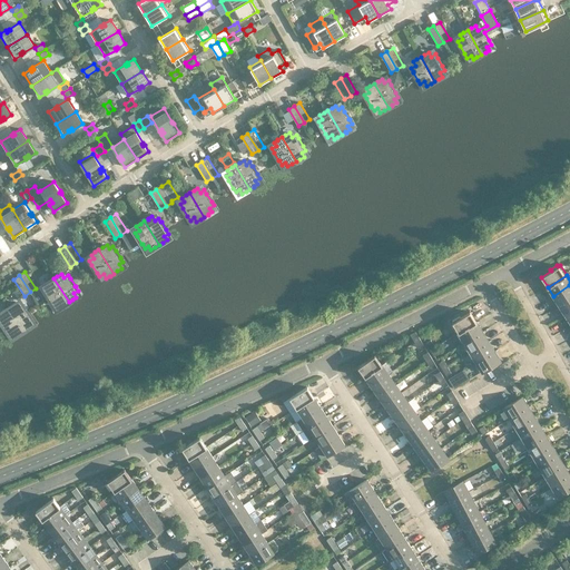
[(69,302),(53,278),(49,281),(46,284),(48,287),(45,290),(47,294),(51,302),(55,305),(58,303),(60,307),(65,304),(65,305),(69,302)]
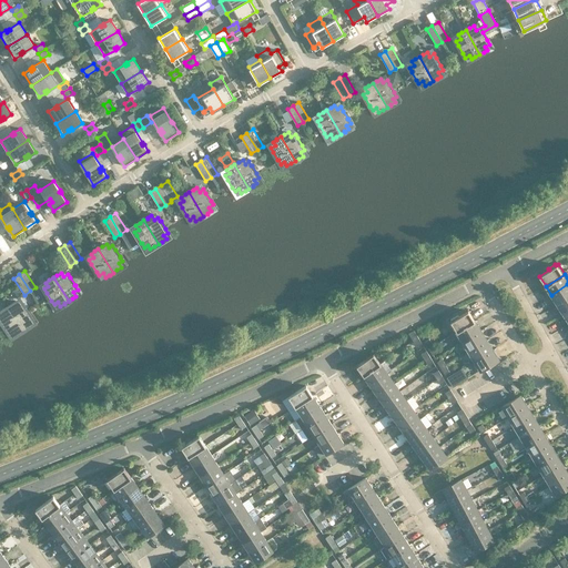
[(567,298),(567,284),(551,295),(558,305),(567,298)]
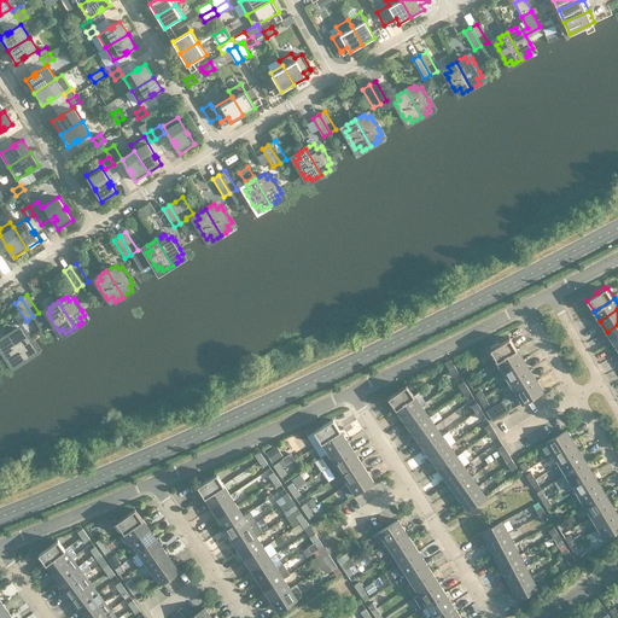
[(617,339),(617,325),(607,332),(614,342),(617,339)]
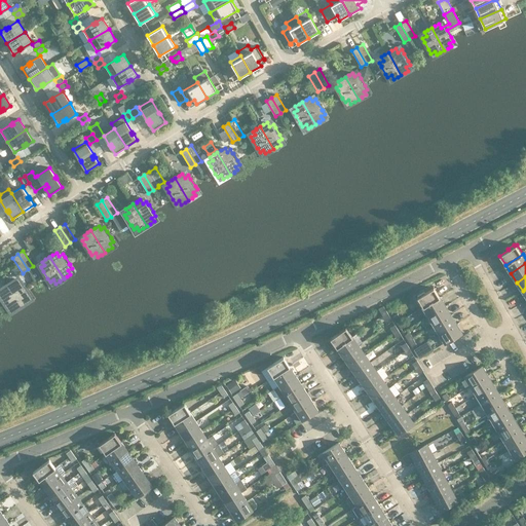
[(11,282),(7,284),(22,305),(26,303),(29,301),(27,297),(30,295),(28,291),(24,284),(23,285),(21,280),(17,283),(14,279),(11,282)]
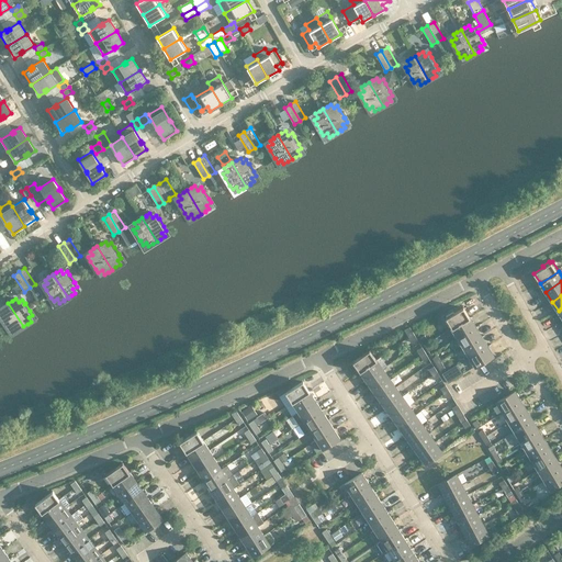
[(23,326),(8,303),(4,305),(4,306),(1,308),(3,312),(0,314),(0,315),(2,318),(1,318),(7,326),(9,330),(13,327),(15,332),(20,328),(20,329),(23,326)]
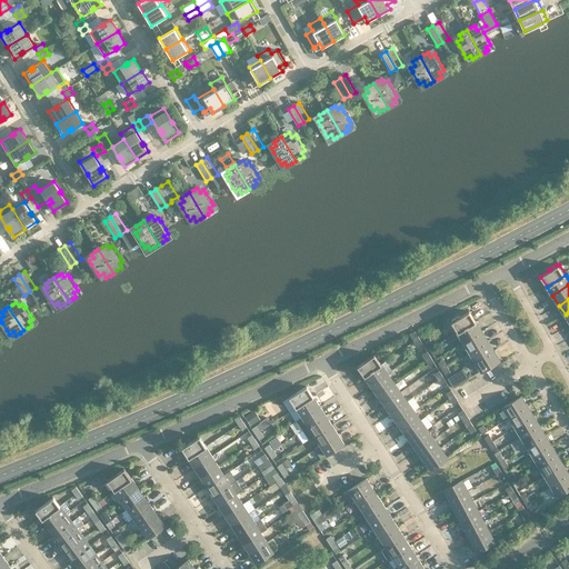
[(450,323),(456,333),(476,321),(469,311),(459,317),(458,316),(451,320),(452,321),(450,323)]
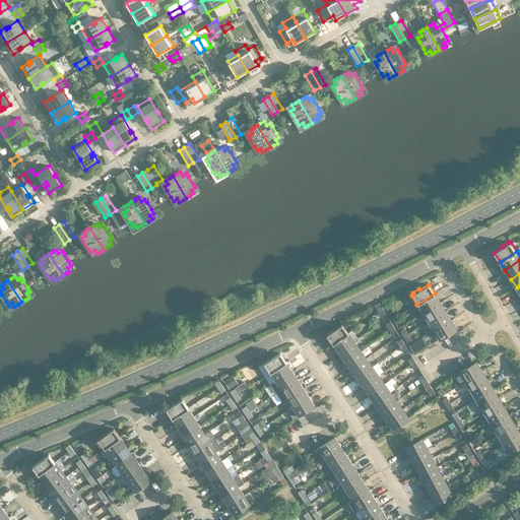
[(440,303),(435,294),(416,305),(423,313),(440,303)]
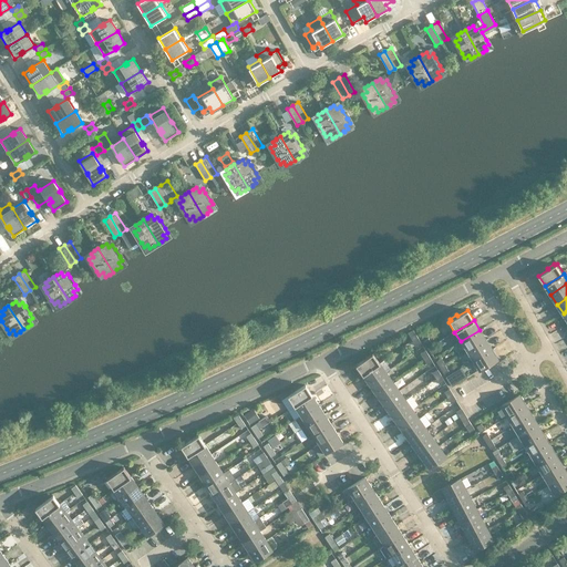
[(418,337),(413,330),(408,333),(412,340),(418,337)]
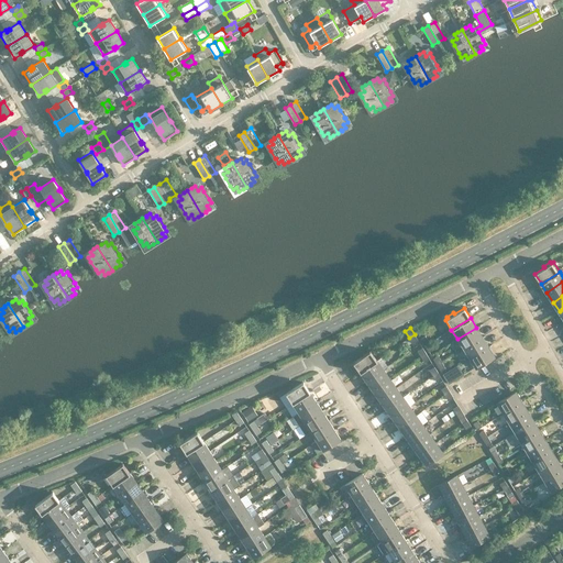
[(482,338),(476,328),(457,339),(463,349),(482,338)]
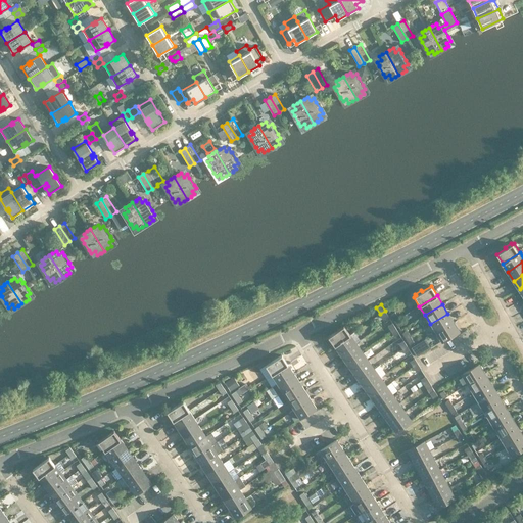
[(454,322),(447,314),(430,324),(435,333),(454,322)]
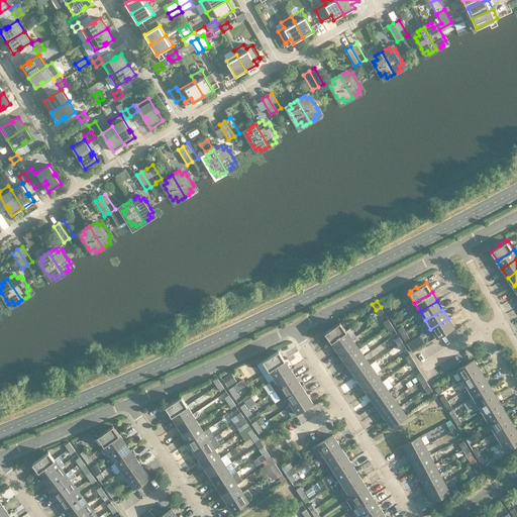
[(453,327),(448,318),(430,329),(436,338),(453,327)]
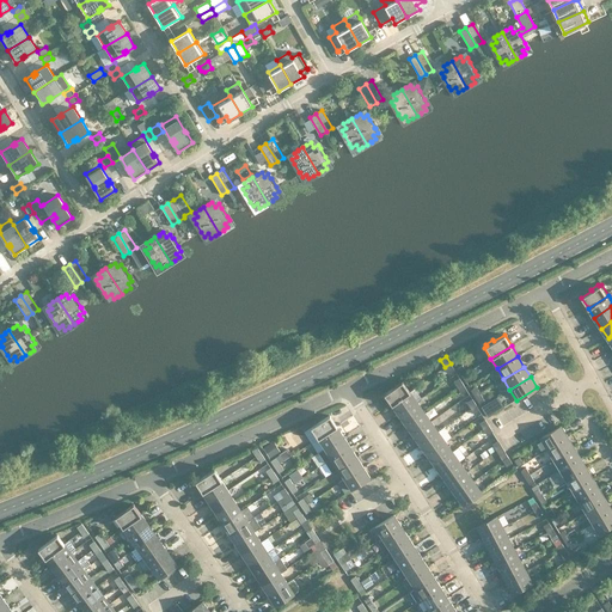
[(384,395),(392,404),(410,392),(403,381),(384,395)]
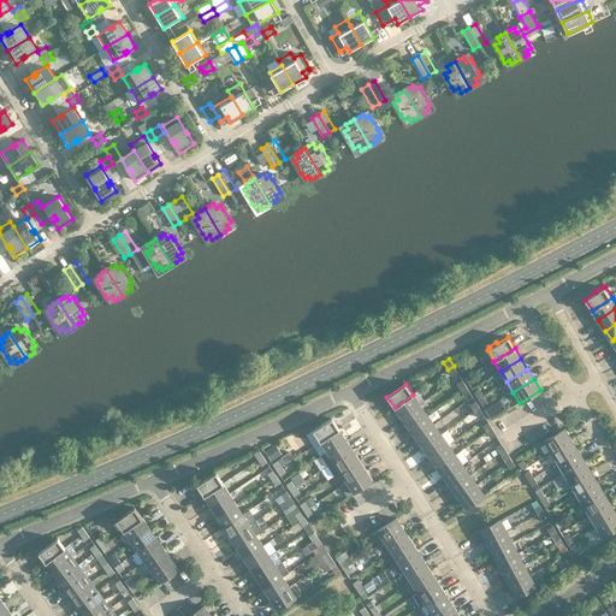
[(420,404),(413,395),(395,407),(402,418),(420,404)]
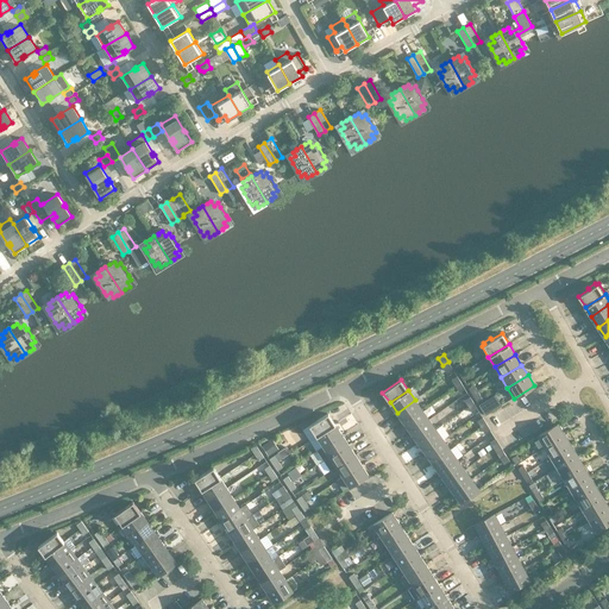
[(422,409),(415,400),(397,413),(405,422),(422,409)]
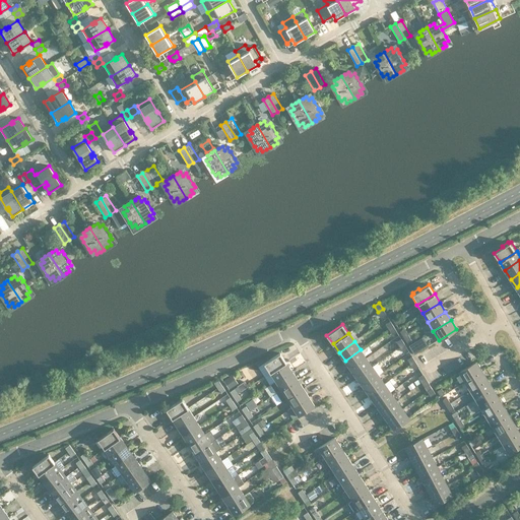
[(367,359),(361,349),(345,361),(350,369),(367,359)]
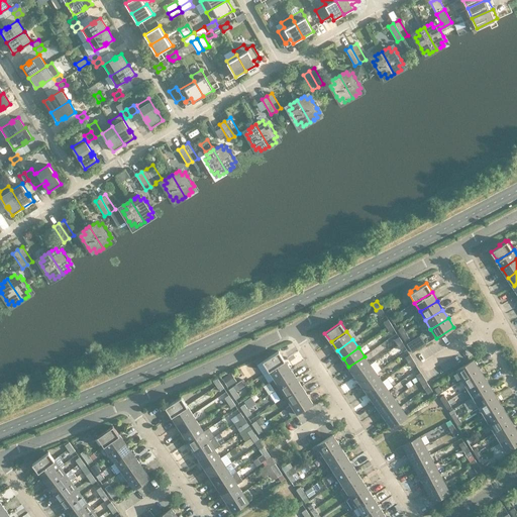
[(263,360),(269,370),(285,359),(279,350),(263,360)]
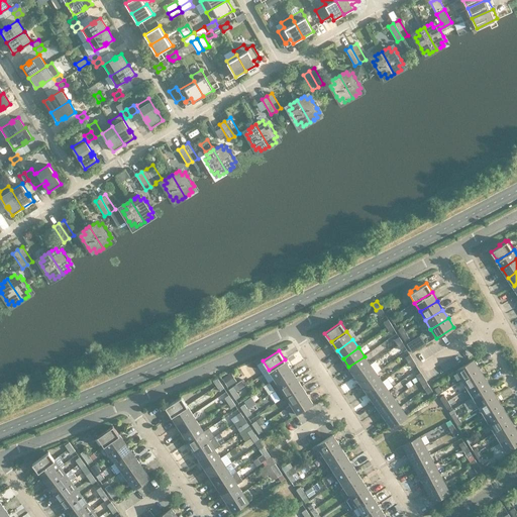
[(371,365),(365,356),(348,367),(354,376),(371,365)]
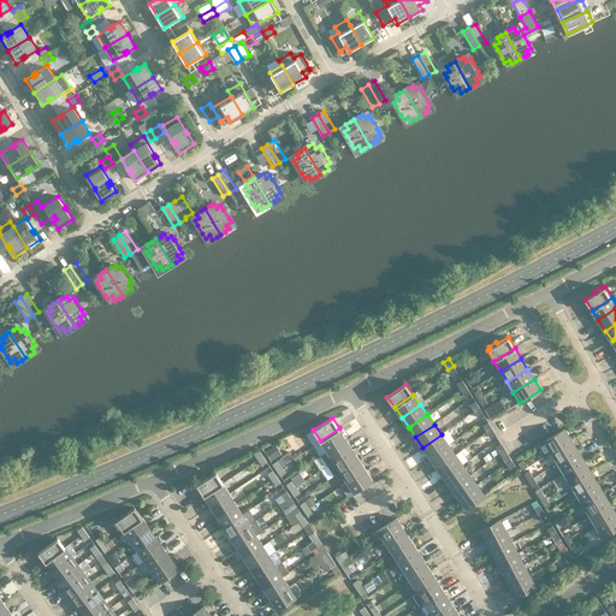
[(345,439),(339,428),(320,440),(327,451),(345,439)]
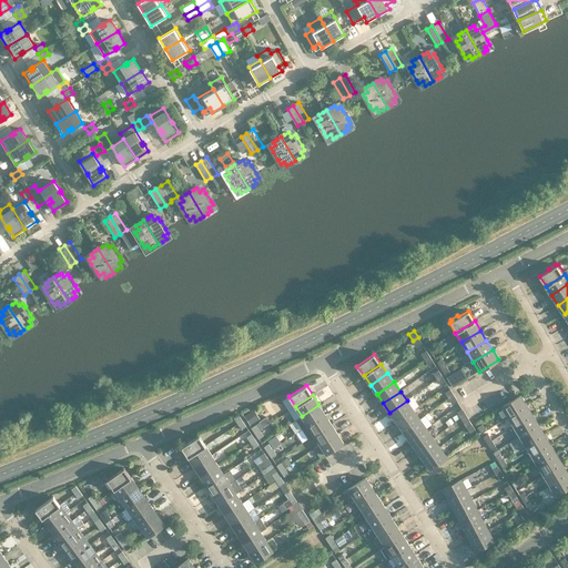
[(526,406),(520,396),(500,407),(507,418),(526,406)]
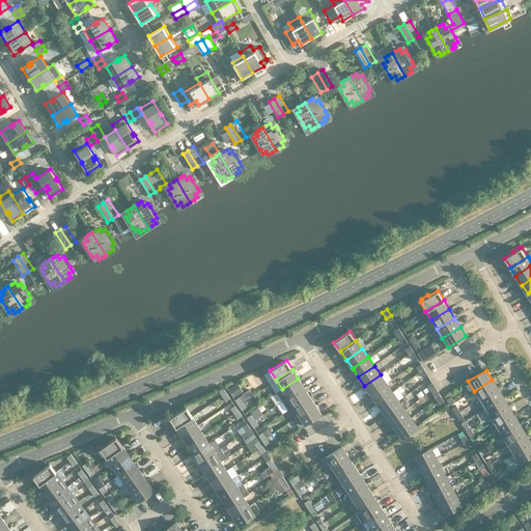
[(386,383),(381,374),(364,386),(370,394),(386,383)]
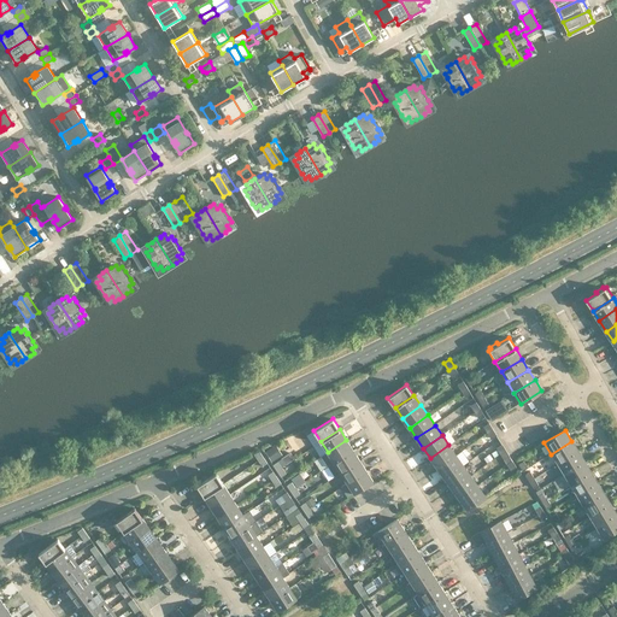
[(353,450),(346,440),(328,452),(322,456),(328,466),(353,450)]
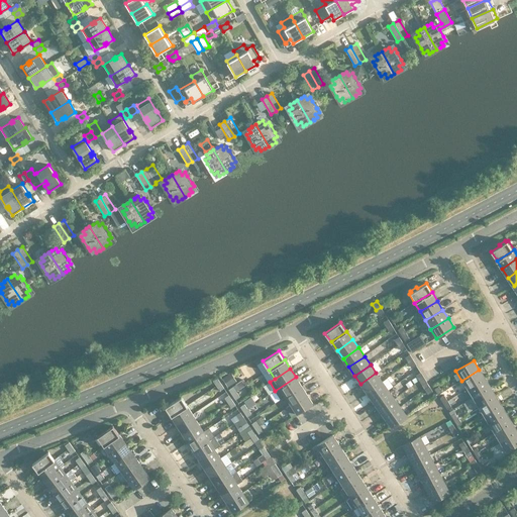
[(485,379),(479,370),(461,381),(467,389),(485,379)]
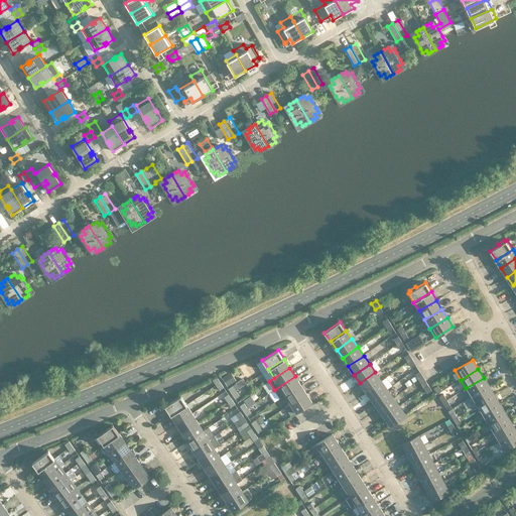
[(381,381),(375,372),(360,383),(366,391),(381,381)]
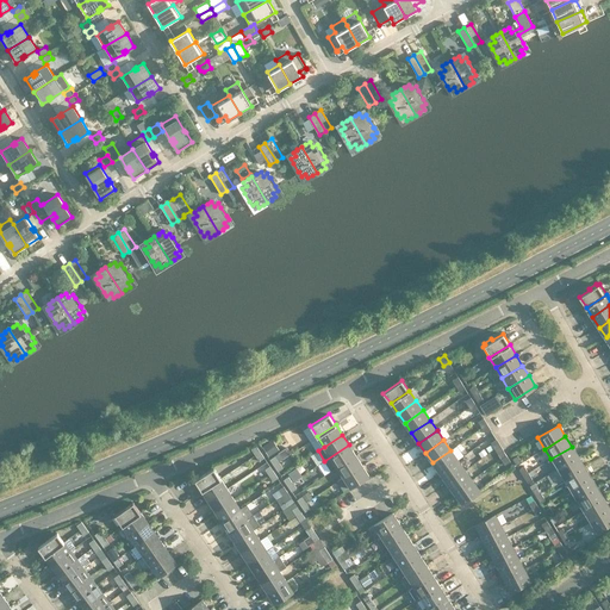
[(262,448),(269,458),(277,452),(271,442),(262,448)]
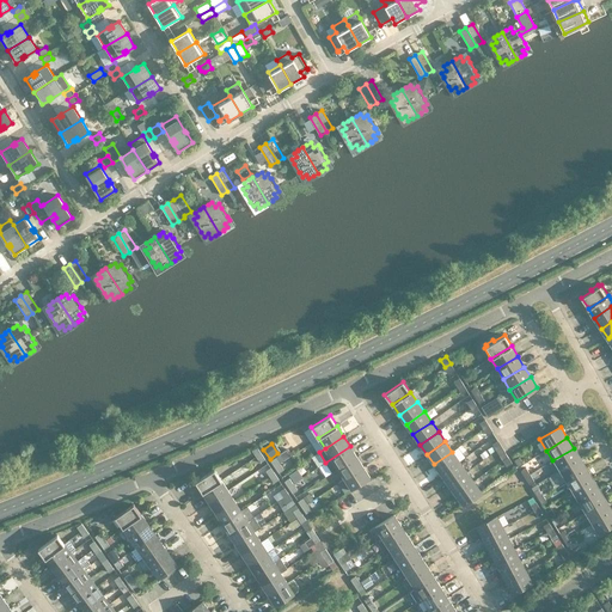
[(356,457),(350,446),(325,463),(332,472),(338,469),(356,457)]
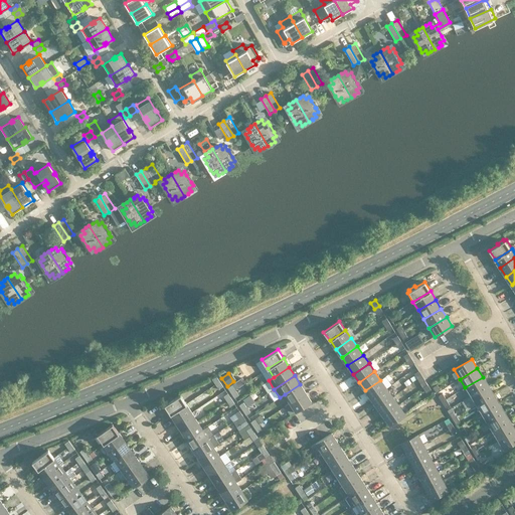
[(488,385),(483,377),(465,387),(471,396),(488,385)]
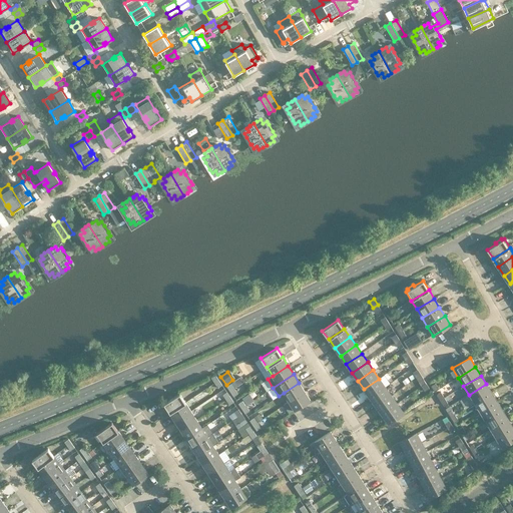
[(385,387),(379,379),(364,389),(370,398),(385,387)]
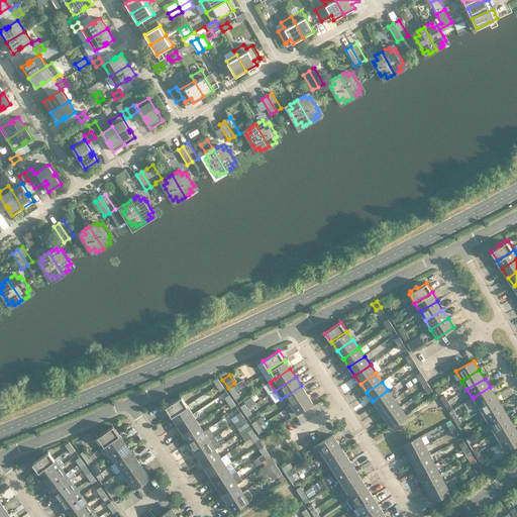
[(307,395),(301,386),(286,396),(291,405),(307,395)]
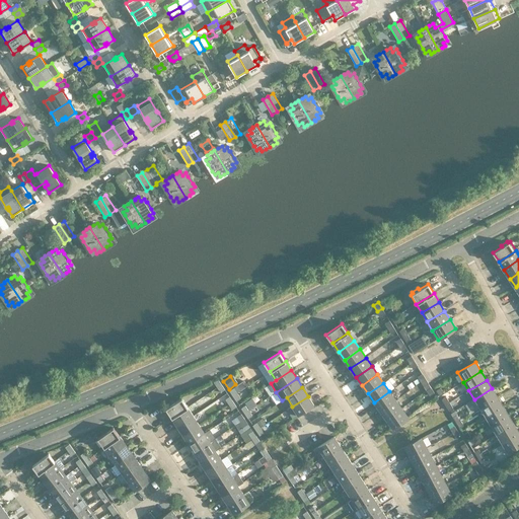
[(245,388),(237,393),(233,396),(236,400),(240,397),(242,399),(249,394),(245,388)]
